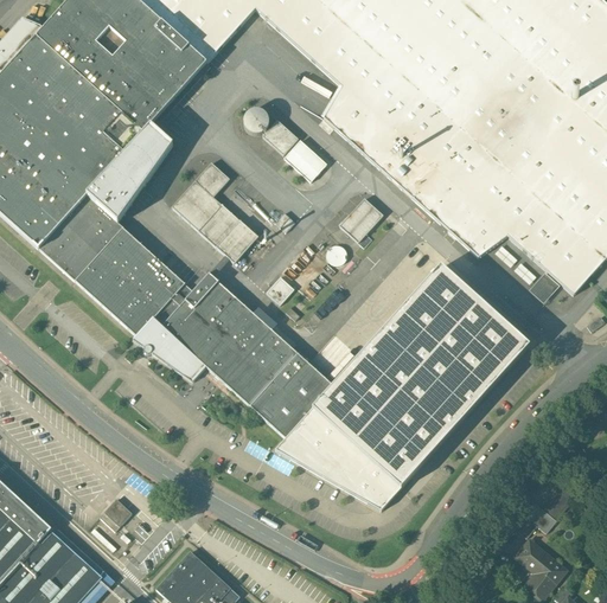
[(205,62),(136,0),(66,0),(44,25),(37,33),(142,133),(151,123),(205,62)]
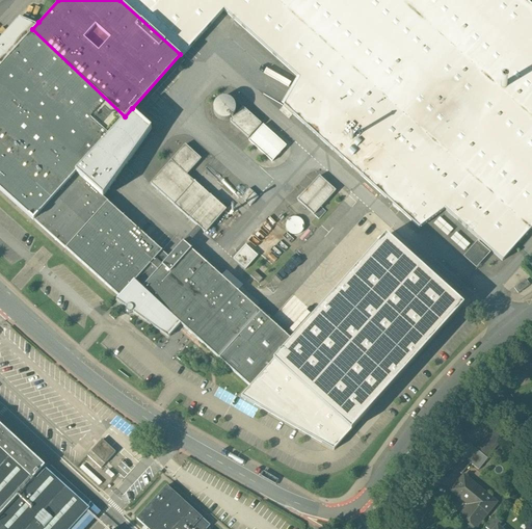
[(531,222),(531,1),(530,0),(120,0),(180,54),(223,6),(313,86),(291,110),(419,222),(445,204),(503,257),(531,222)]
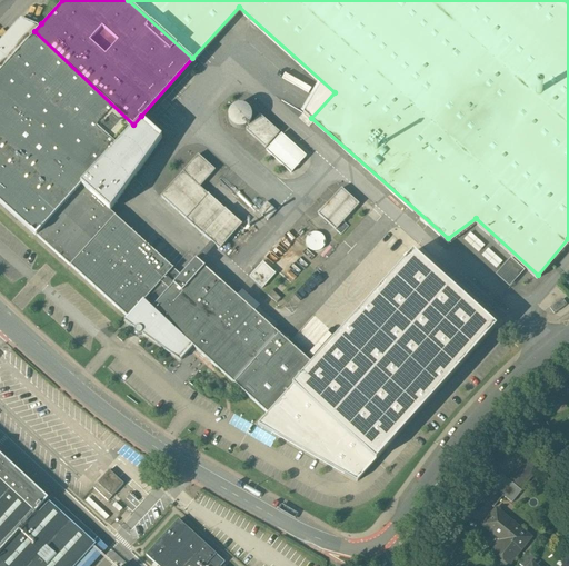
[(0,69),(35,31),(41,23),(20,15),(0,36),(0,69)]
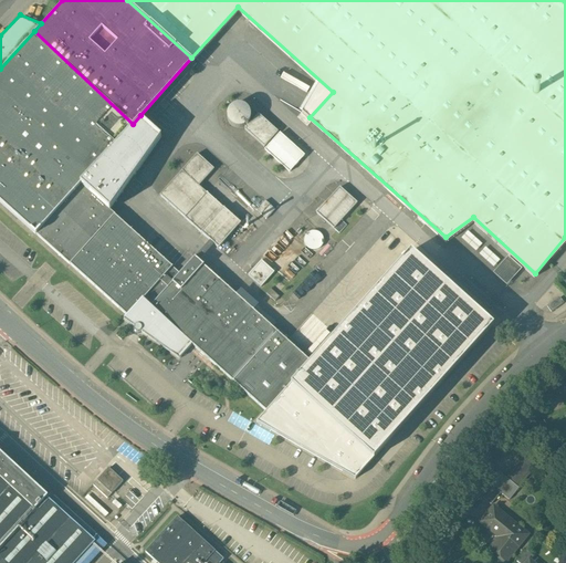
[(133,124),(34,31),(0,69),(0,198),(35,230),(81,181),(133,124)]
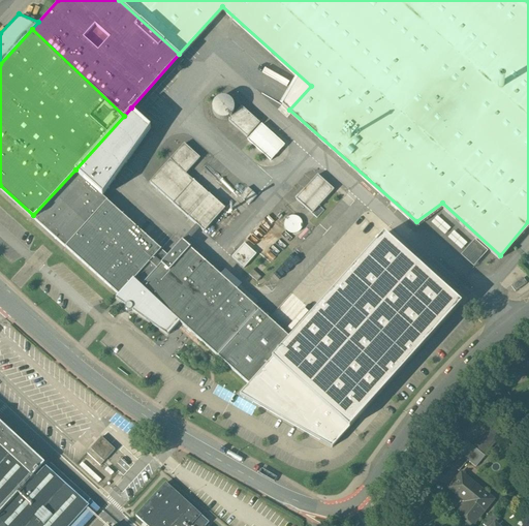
[(232,110),(234,105),(232,100),(230,96),(226,94),(220,93),(214,96),(211,101),(211,106),(212,110),(215,114),(218,116),(224,116),(229,113),(232,110)]
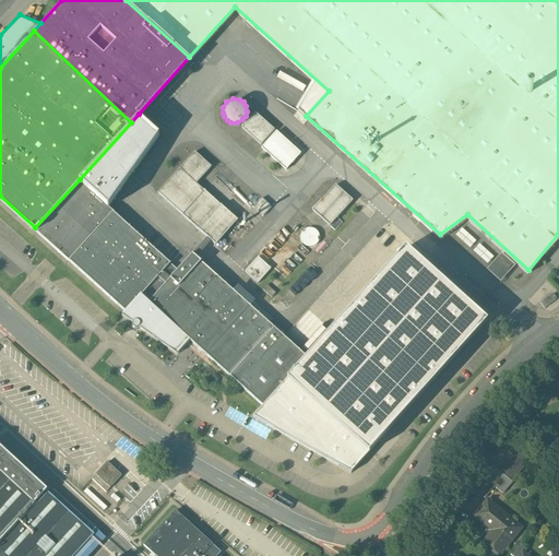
[(274,126),(254,109),(240,125),(260,142),(274,126)]
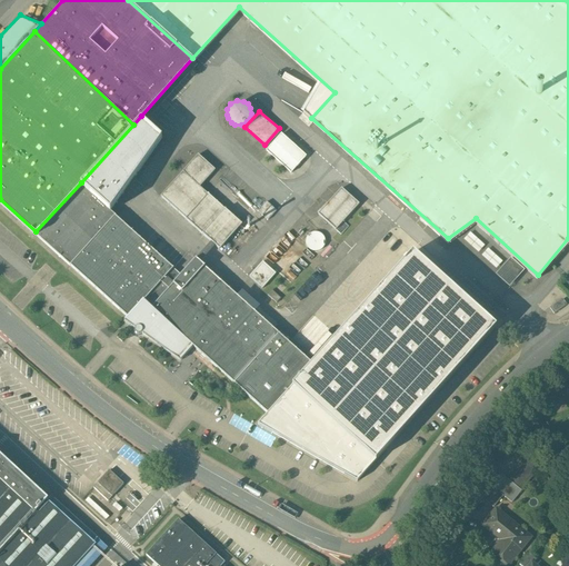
[(133,125),(81,182),(110,208),(161,133),(141,116),(133,125)]
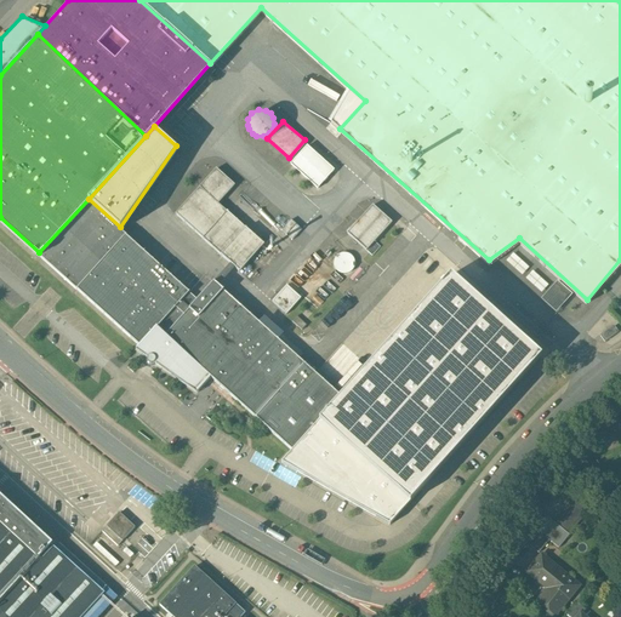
[(215,164),(199,182),(217,199),(234,181),(215,164)]
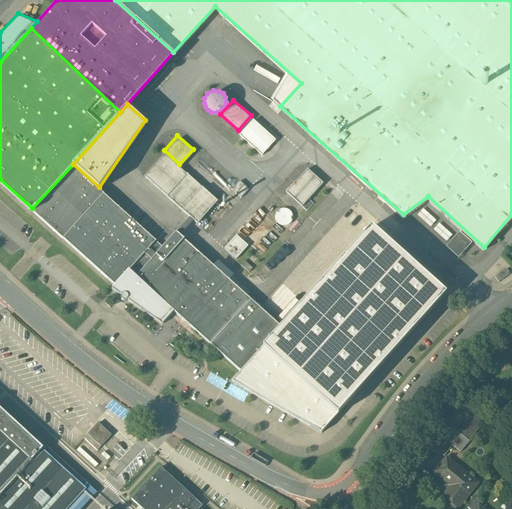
[(143,173),(166,193),(186,170),(179,164),(164,150),(143,173)]
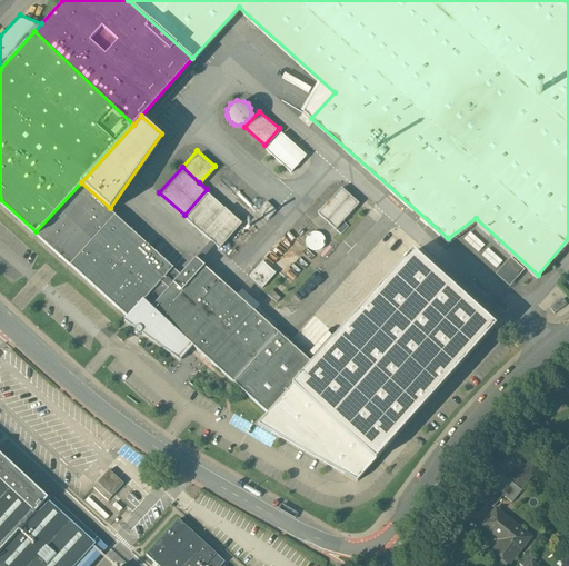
[(115,211),(110,208),(81,182),(36,231),(69,262),(115,211)]
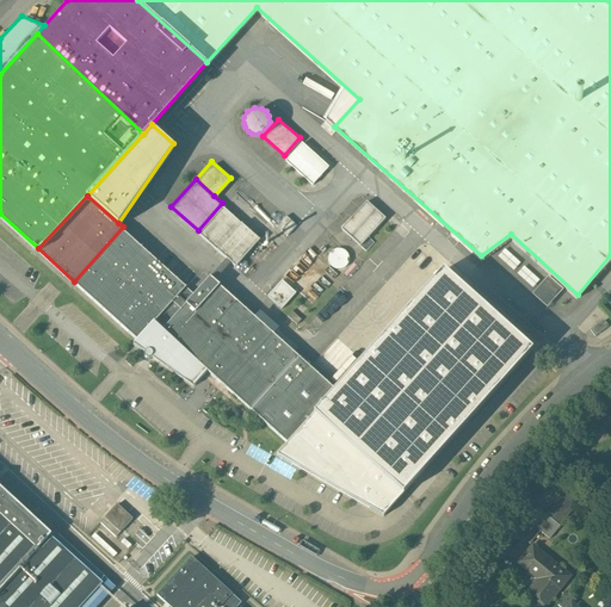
[(386,215),(365,197),(339,225),(359,243),(386,215)]
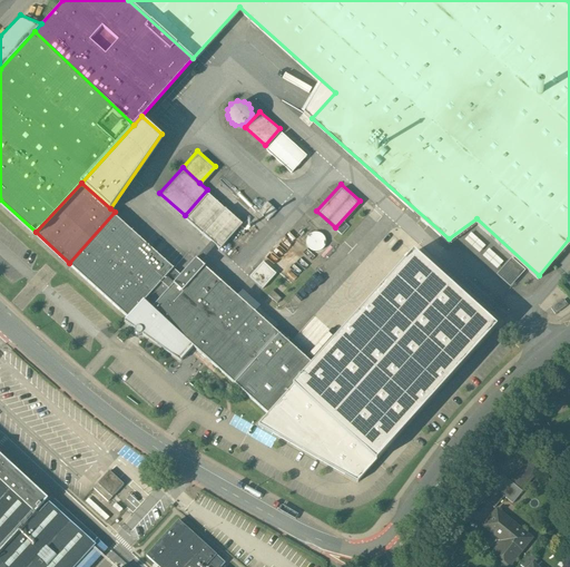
[(242,220),(207,189),(185,215),(218,245),(242,220)]
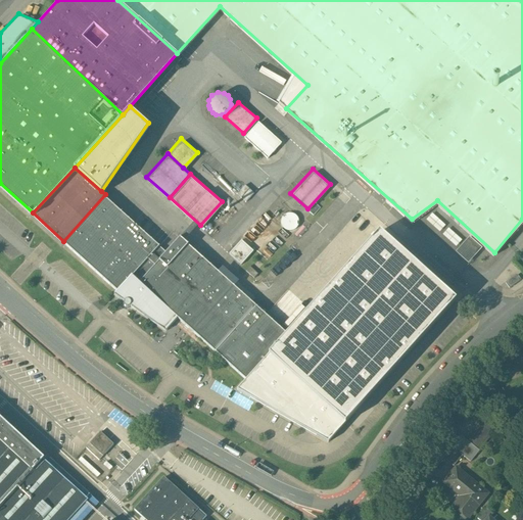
[(253,189),(244,181),(235,190),(245,199),(253,189)]
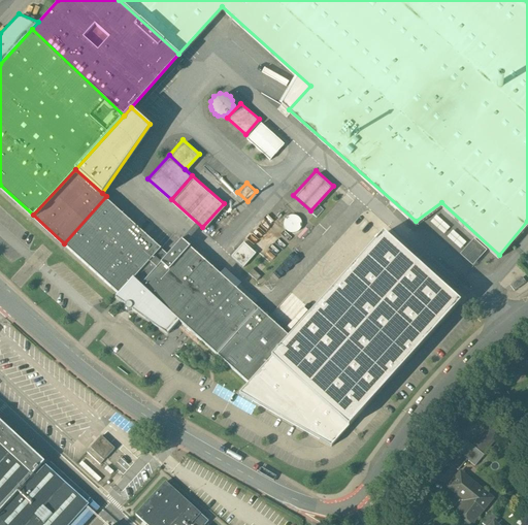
[(160,245),(106,196),(64,243),(118,292),(135,273),(160,245)]
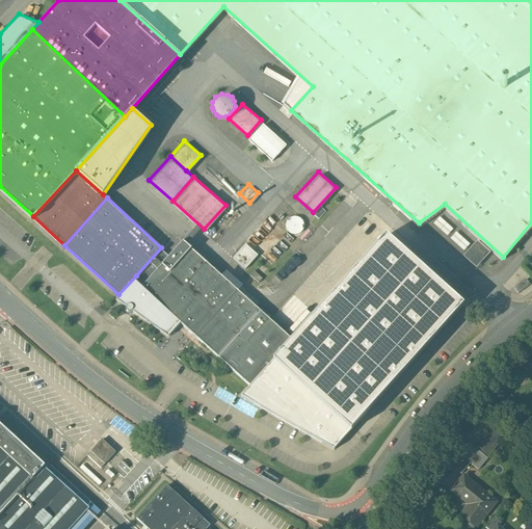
[(311,222),(287,202),(272,216),(296,238),(311,222)]
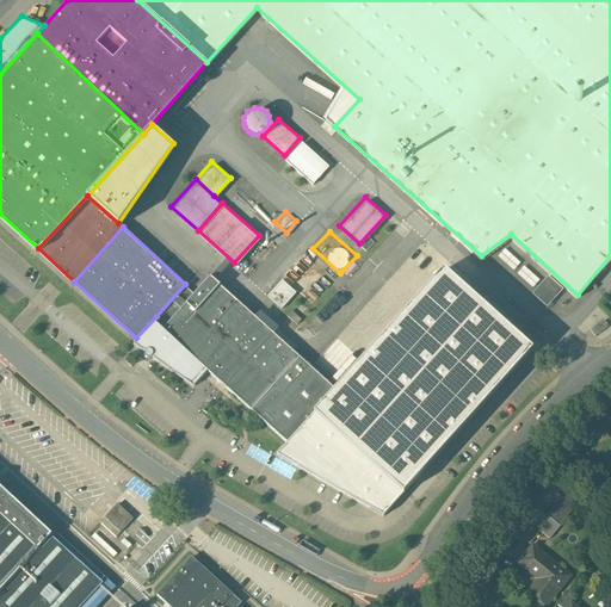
[(535,344),(445,266),(281,451),(387,513),(535,344)]
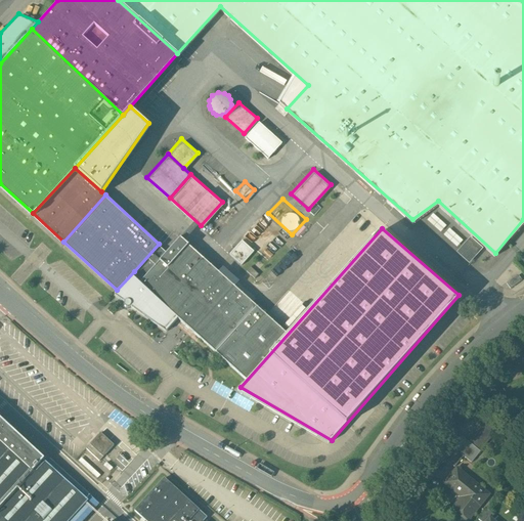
[(469,231),(456,245),(471,257),(483,244),(469,231)]
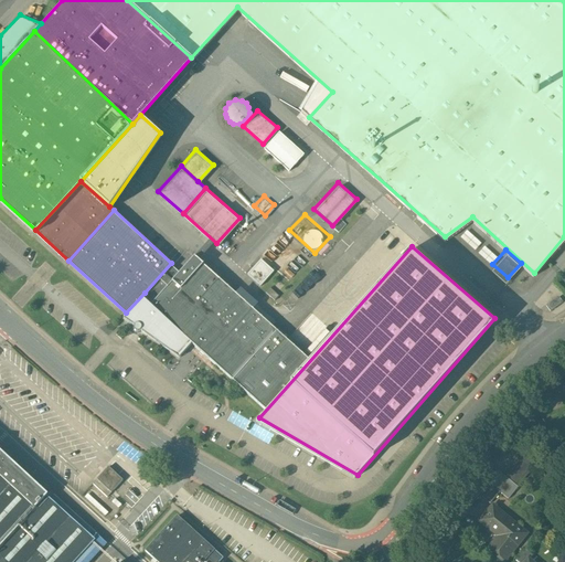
[(193,252),(179,269),(151,299),(149,303),(190,340),(266,409),(310,357),(193,252)]
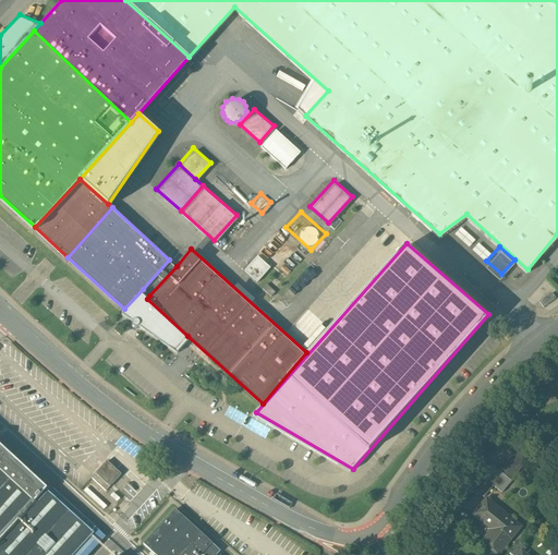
[(270,265),(256,253),(243,267),(257,279),(270,265)]
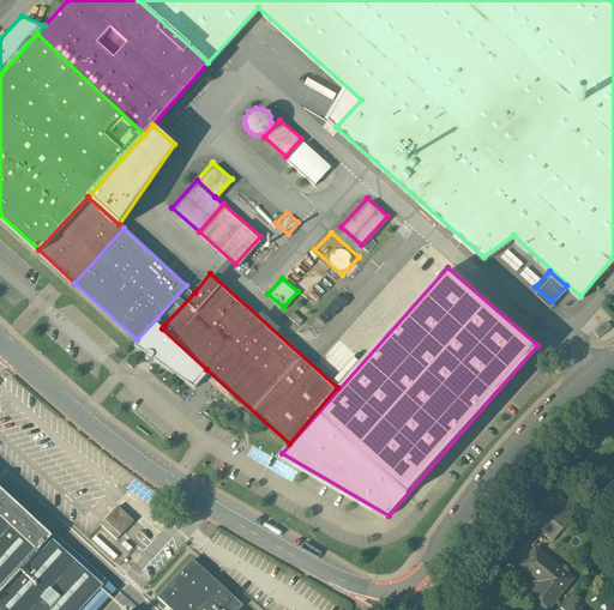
[(194,293),(186,285),(157,318),(164,325),(194,293)]
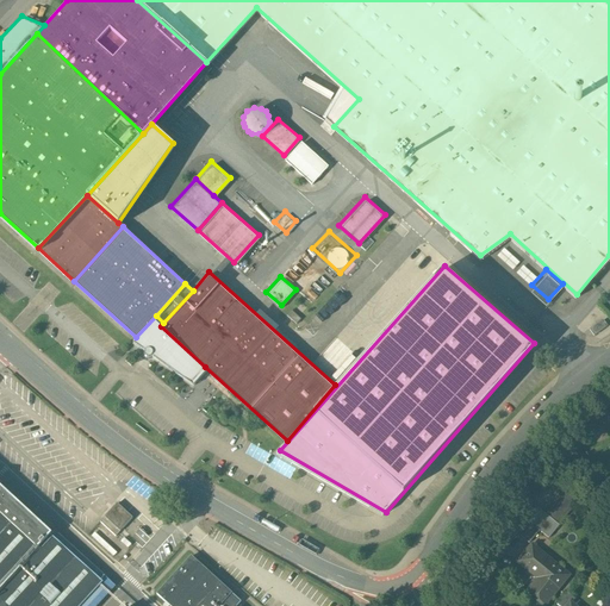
[(300,316),(290,306),(285,311),(296,320),(300,316)]
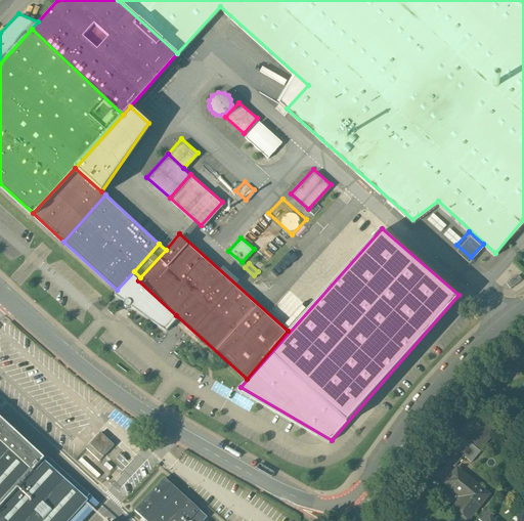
[(138,280),(140,277),(134,271),(117,290),(114,292),(124,299),(124,305),(132,304),(165,328),(176,315),(138,280)]
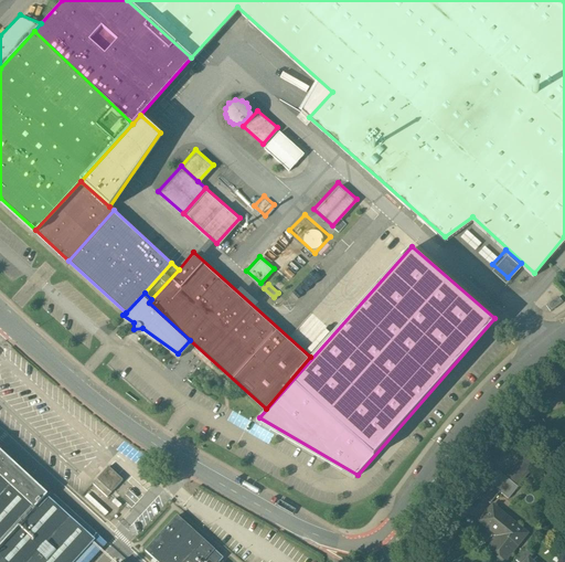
[(552,306),(564,299),(562,294),(550,300),(552,306)]
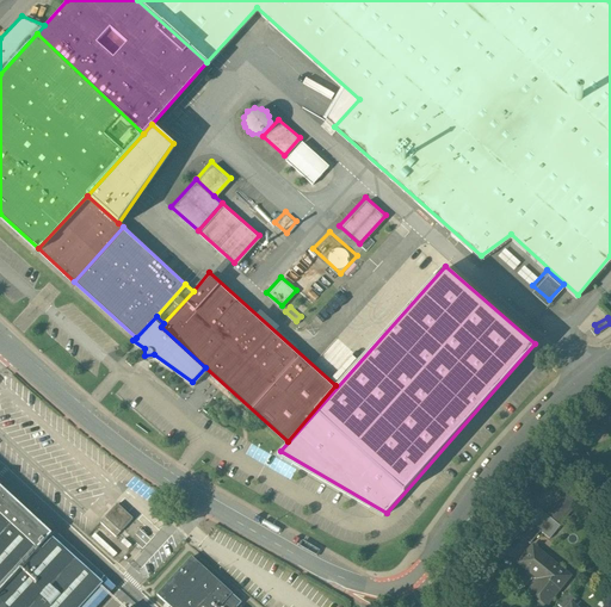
[(573,479),(547,512),(560,522),(582,494),(578,482),(573,479)]
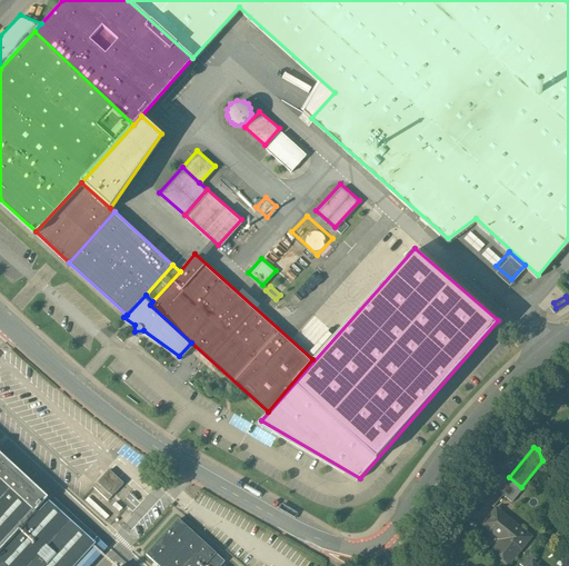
[(0,565),(70,565),(95,540),(0,453),(0,565)]
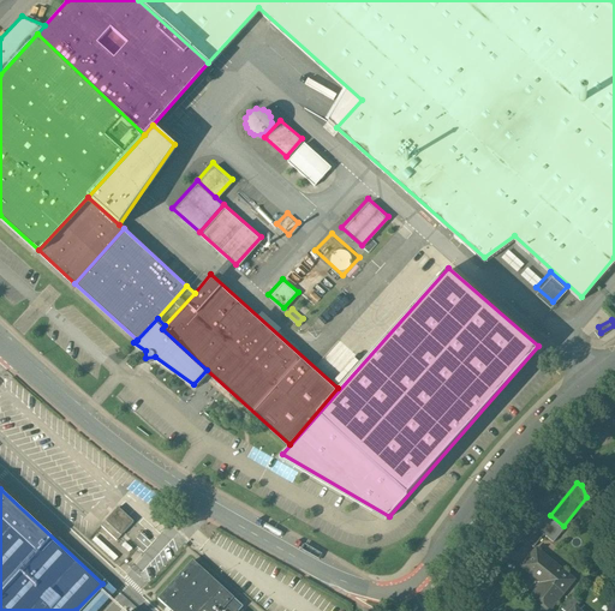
[(542,509),(532,501),(531,501),(531,502),(524,510),(533,519),(542,509)]
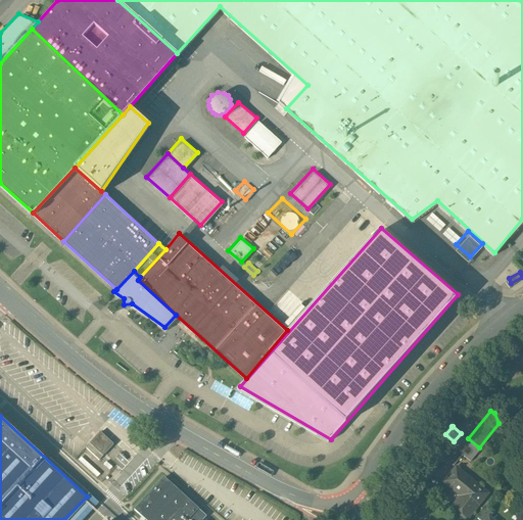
[(100,429),(86,444),(88,447),(94,453),(99,458),(113,441),(100,429)]
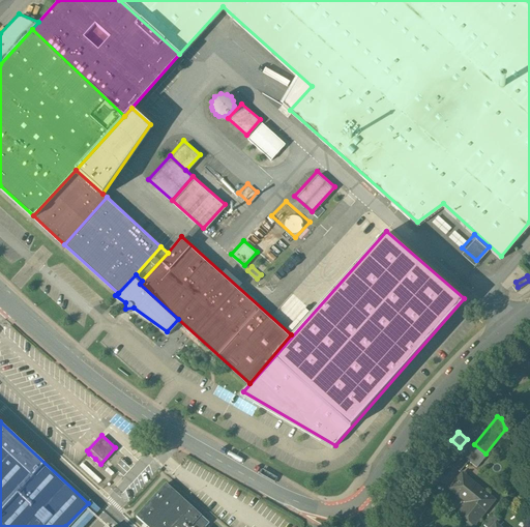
[(474,444),(467,438),(467,439),(460,447),(458,449),(468,459),(476,465),(486,454),(474,444)]
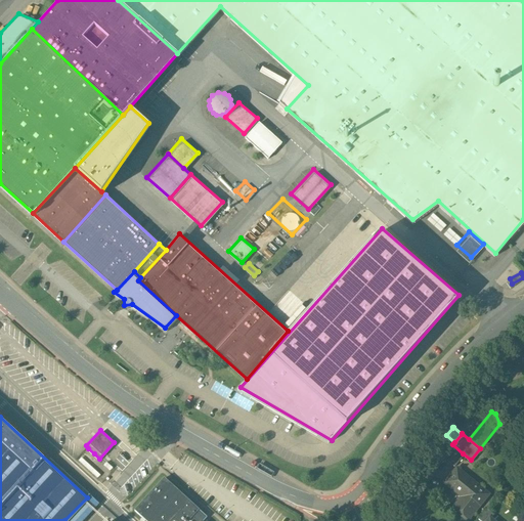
[(452,444),(443,456),(454,464),(463,453),(452,444)]
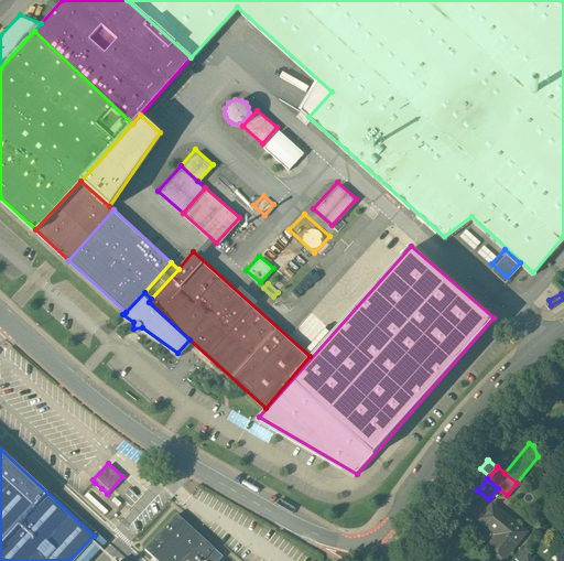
[(525,529),(491,502),(478,517),(487,524),(489,521),(499,530),(487,545),(496,551),(495,552),(502,558),(525,529)]
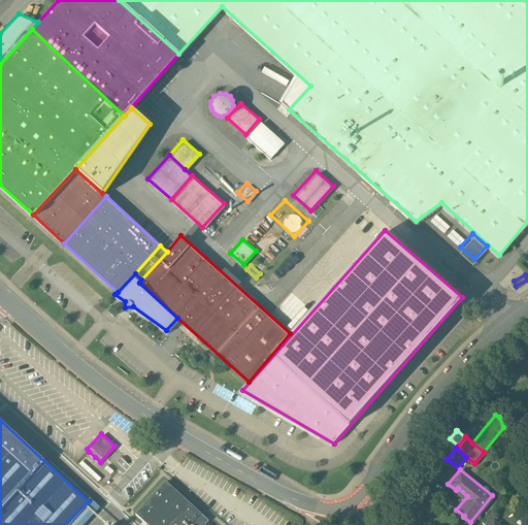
[(201,524),(193,517),(199,511),(164,478),(134,511),(151,524),(201,524)]
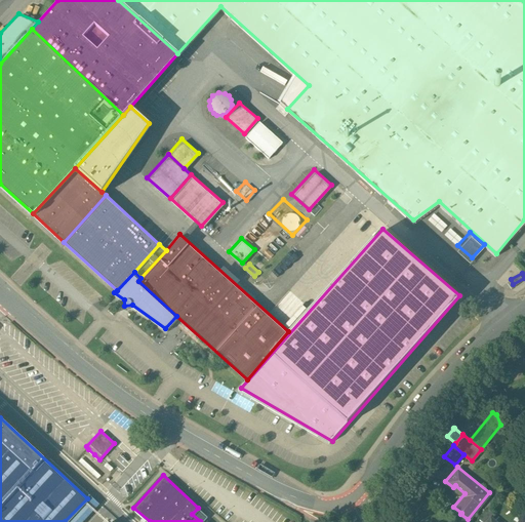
[(488,507),(479,518),(483,521),(485,521),(490,516),(494,513),(488,507)]
